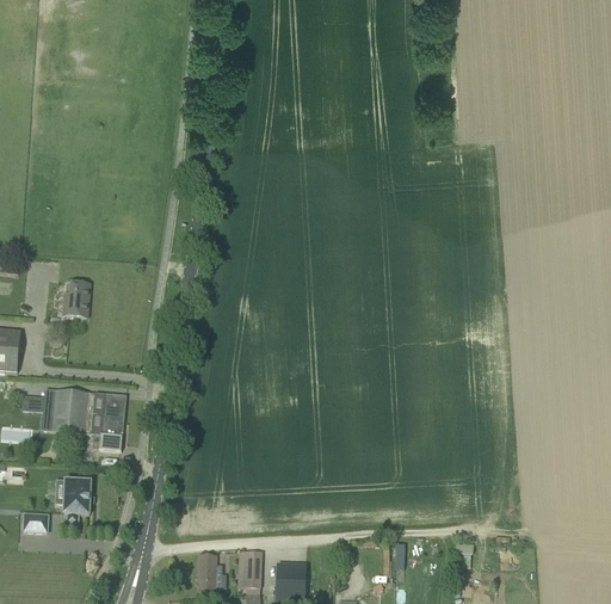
[(18,271),(19,262),(8,262),(7,271),(18,271)]
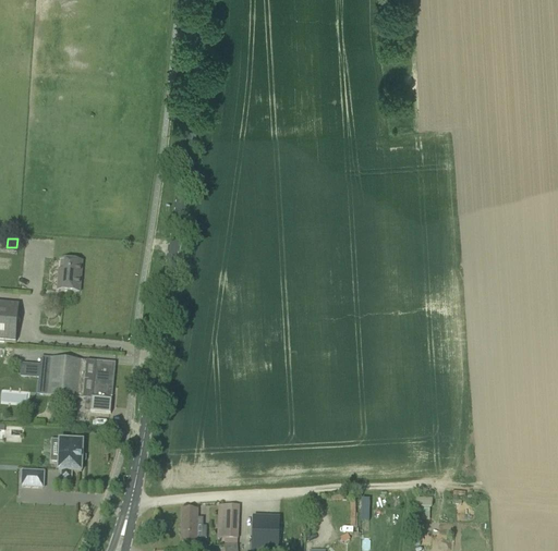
[(82,257),(75,256),(74,254),(69,254),(67,256),(60,255),(58,286),(79,288),(82,257)]
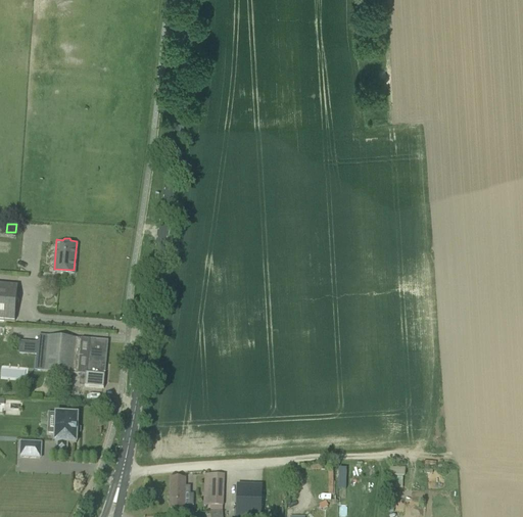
[(0,315),(4,316),(14,317),(16,291),(1,289),(2,279),(0,279),(0,315)]
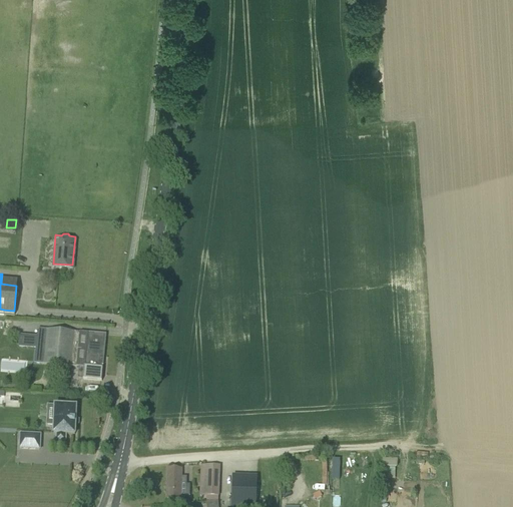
[(44,360),(77,363),(80,328),(47,325),(44,360)]
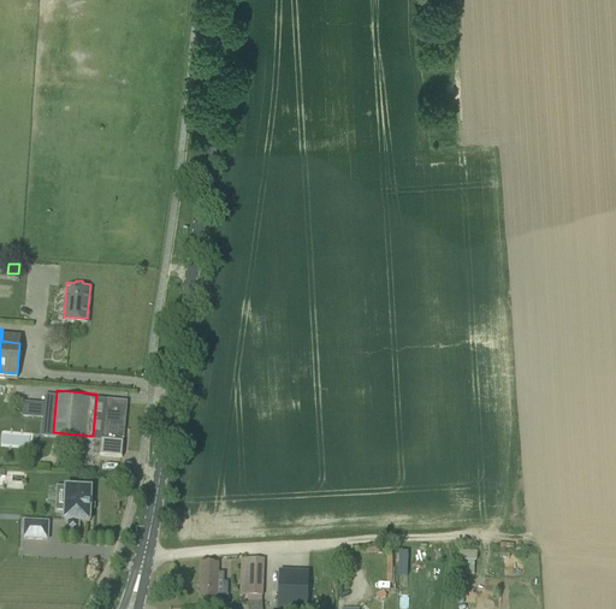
[(123,437),(122,437),(123,424),(122,424),(123,419),(125,419),(126,396),(106,395),(102,431),(104,431),(104,432),(104,435),(101,435),(99,450),(122,453),(123,437)]
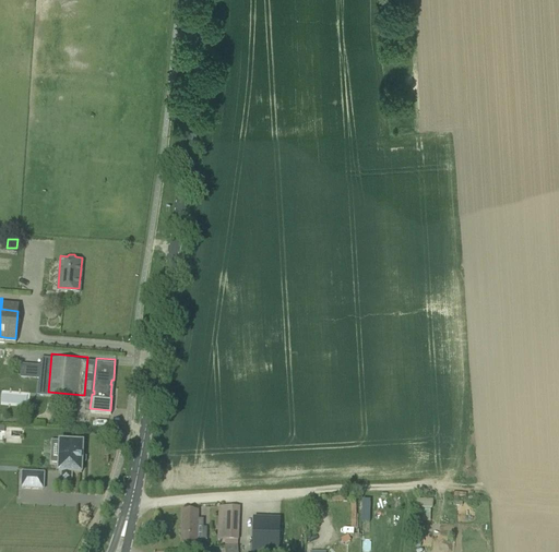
[(63,436),(62,457),(60,457),(60,456),(59,456),(58,467),(61,467),(61,474),(71,475),(71,468),(81,468),(83,438),(63,436)]
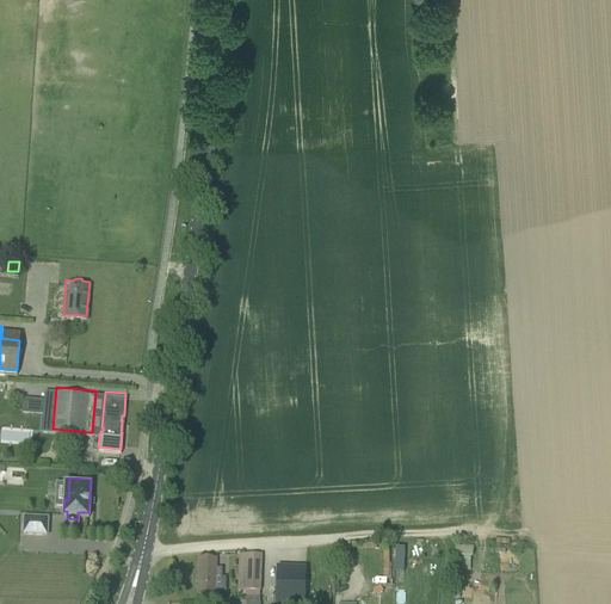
[(24,511),(24,528),(48,529),(48,512),(24,511)]
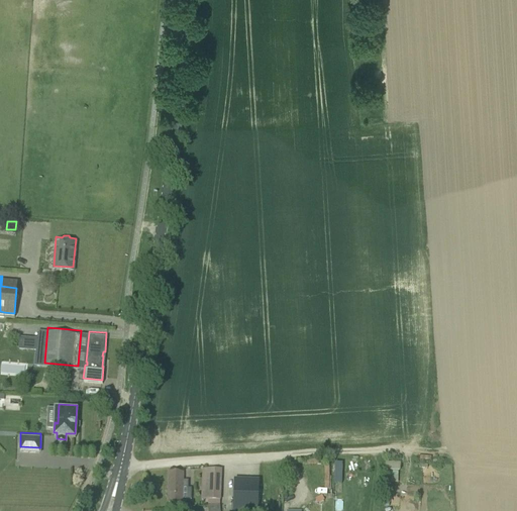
[(343,479),(342,457),(334,458),(335,479),(343,479)]
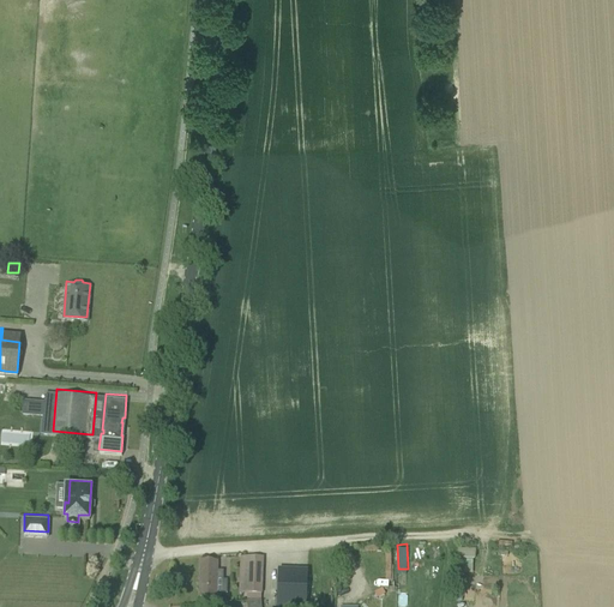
[(262,589),(263,553),(248,552),(247,588),(262,589)]
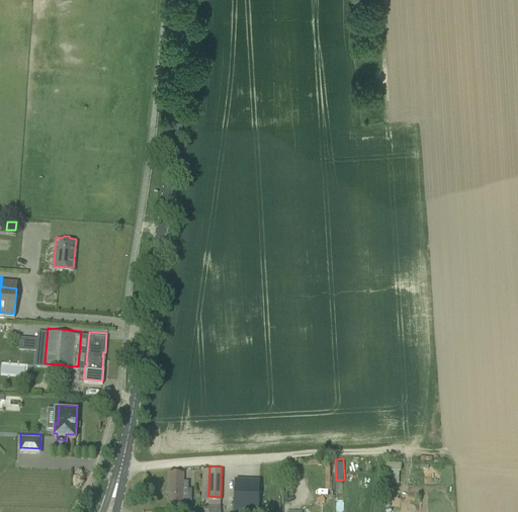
[(188,480),(183,480),(183,470),(168,470),(168,488),(170,488),(170,491),(168,491),(168,499),(184,499),(184,496),(192,496),(192,485),(188,485),(188,480)]
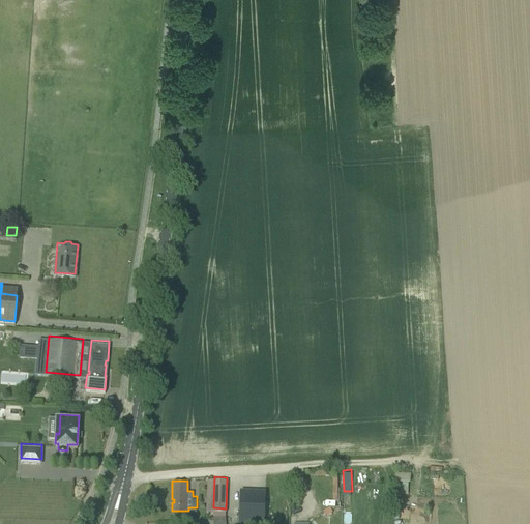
[(263,523),(265,498),(265,488),(240,487),(239,512),(237,512),(236,523),(263,523)]
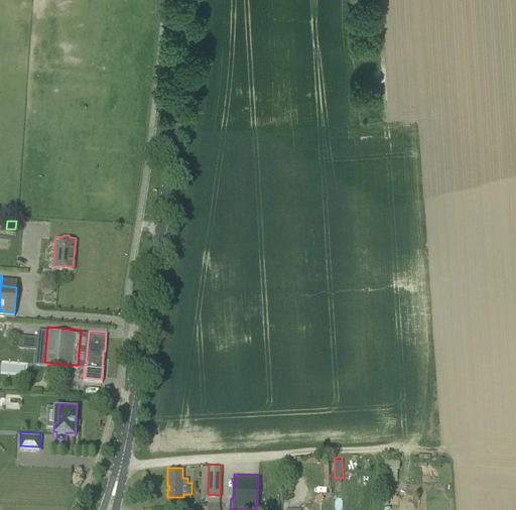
[(220,509),(219,499),(208,500),(208,509),(220,509)]
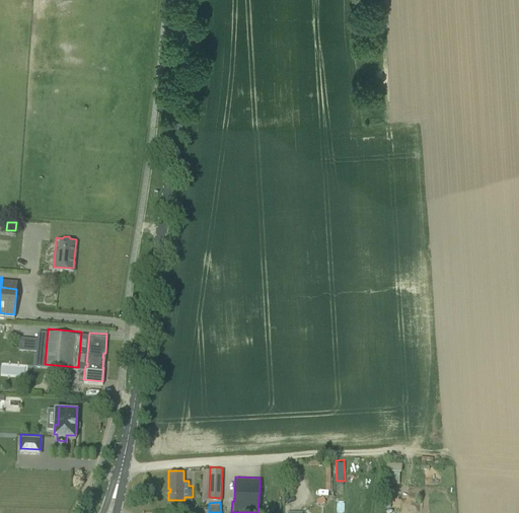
All buildings are outlined.
